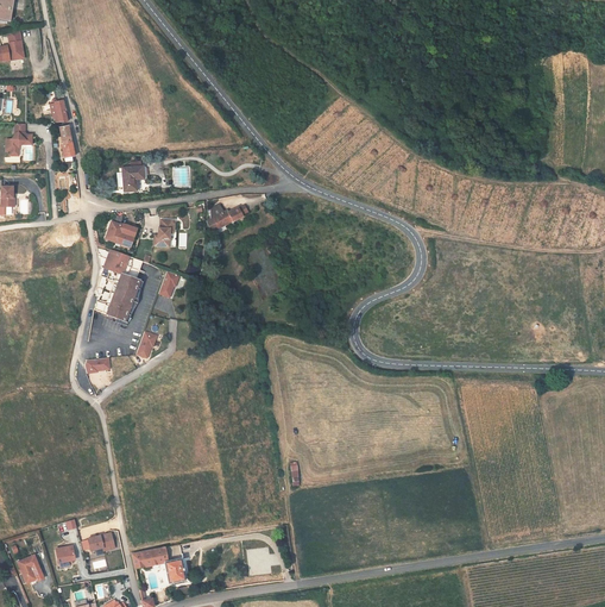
[(0,30),(6,32),(11,10),(0,7),(0,30)]
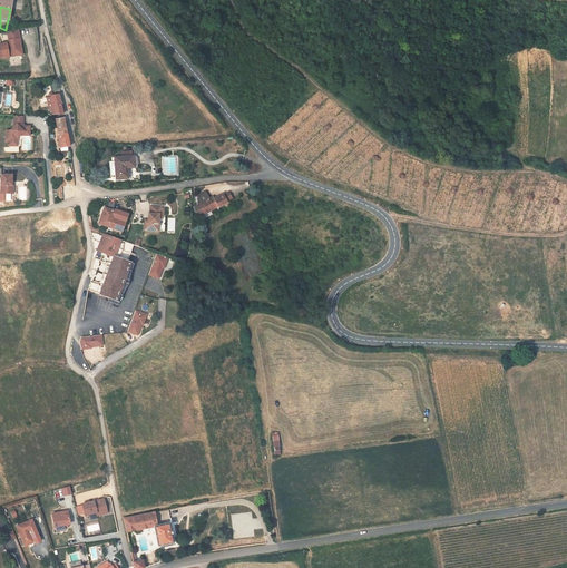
[(20,51),(22,51),(21,38),(10,40),(11,50),(11,51),(9,54),(3,55),(0,55),(0,68),(6,67),(6,68),(11,67),(11,65),(19,62),(20,66),(25,65),(25,60),(21,60),(20,51)]
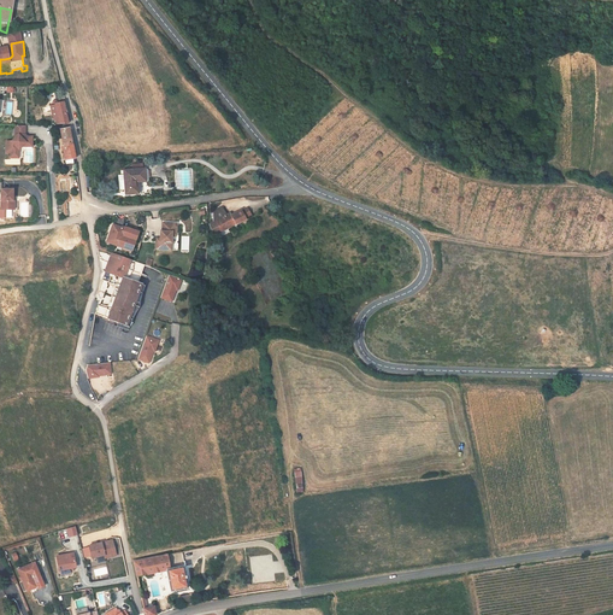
[(56,100),(57,103),(58,117),(59,122),(66,121),(64,99),(56,100)]
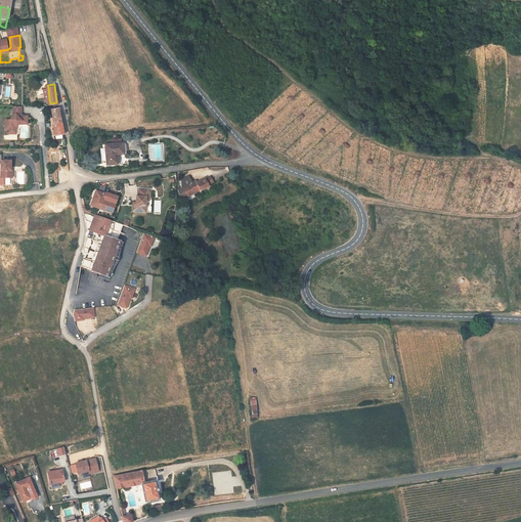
[(8,127),(8,131),(15,131),(15,124),(17,122),(22,119),(27,119),(27,114),(22,114),(20,113),(20,103),(12,103),(12,114),(8,117),(4,117),(4,127),(8,127)]
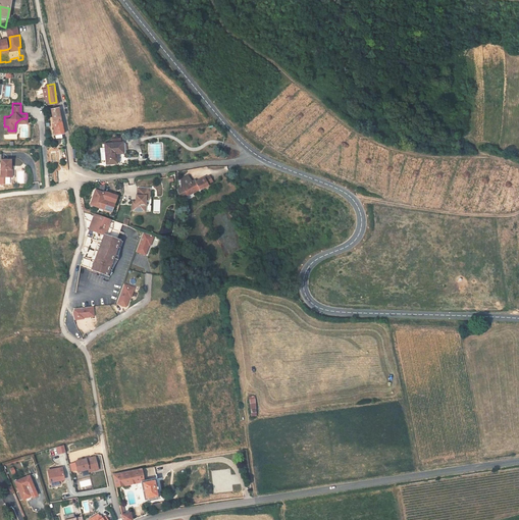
[(63,133),(57,106),(50,108),(53,121),(52,122),(55,134),(63,133)]
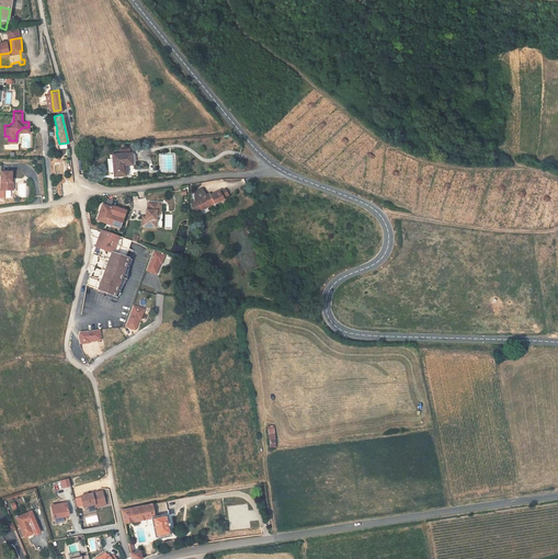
[(117,167),(117,172),(117,175),(127,174),(126,162),(136,161),(135,151),(133,151),(125,152),(116,152),(117,167)]
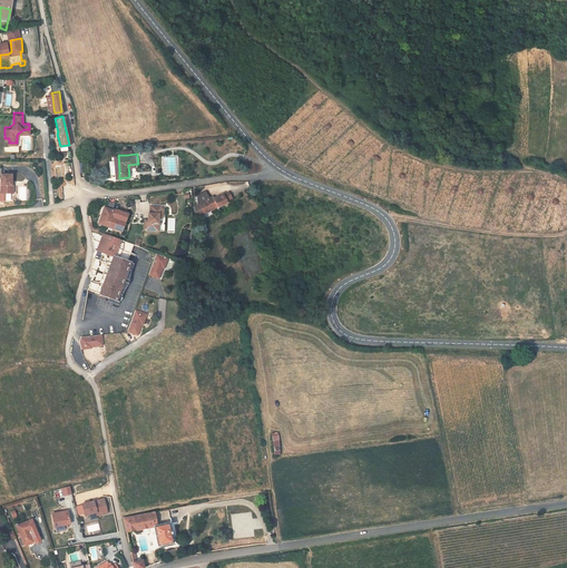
[(128,165),(129,177),(133,177),(133,174),(132,169),(132,167),(139,166),(140,166),(140,165),(140,164),(140,157),(139,155),(138,154),(137,154),(138,164),(128,165)]
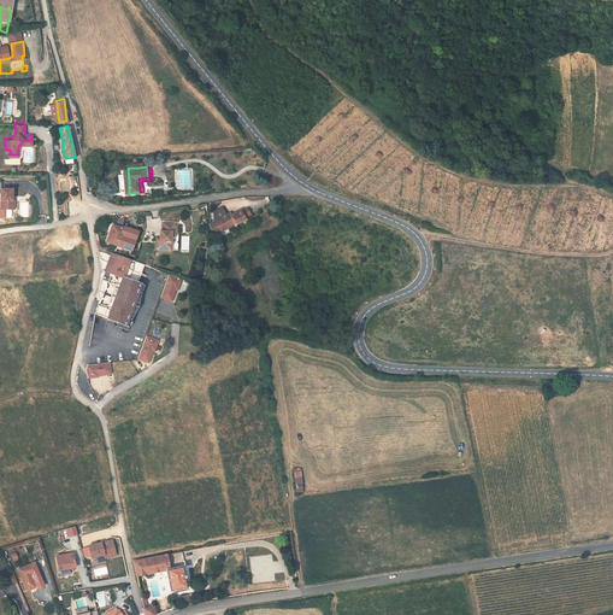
[(15,188),(3,188),(4,208),(17,208),(17,199),(15,199),(15,195),(15,188)]
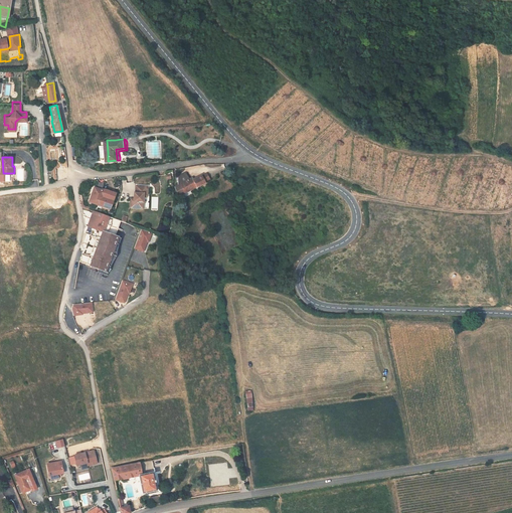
[(181,183),(177,185),(181,194),(199,184),(199,185),(208,181),(204,174),(196,178),(195,176),(192,177),(188,171),(181,175),(181,183)]
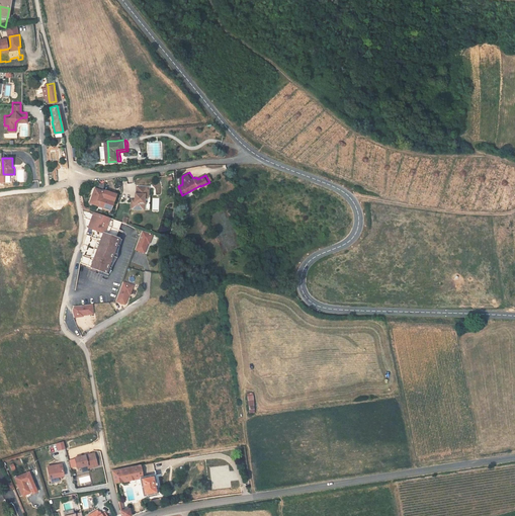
[(210,172),(205,174),(209,181),(215,178),(210,172)]
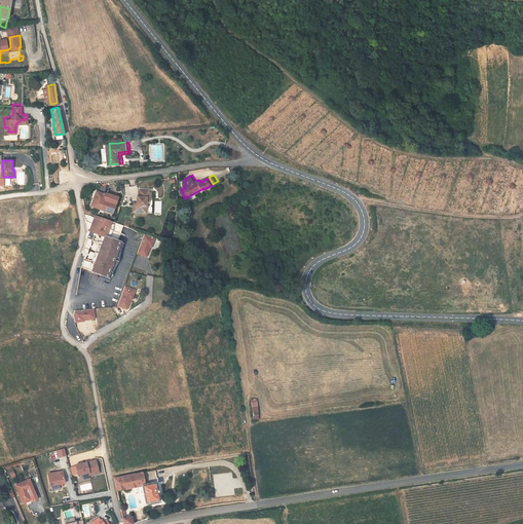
[(137,207),(133,207),(133,213),(146,213),(147,197),(150,197),(150,190),(139,189),(139,196),(137,196),(137,203),(137,207)]
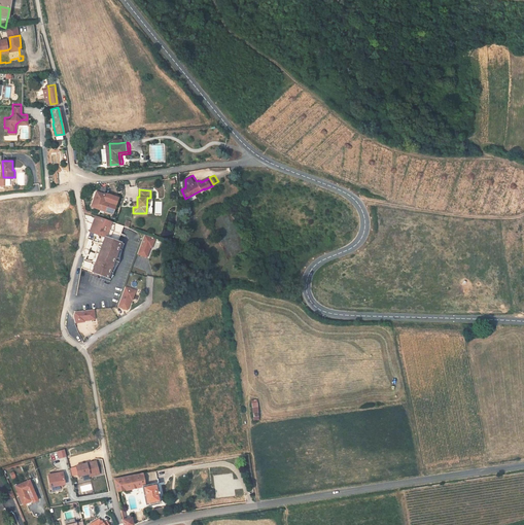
[(92,205),(113,213),(118,198),(108,195),(108,196),(97,191),(92,205)]
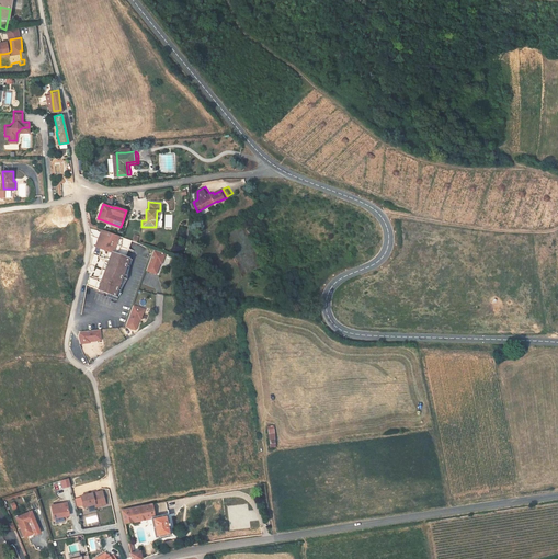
[(103,293),(107,294),(106,297),(116,300),(121,291),(123,285),(126,280),(127,273),(129,267),(132,260),(125,258),(132,241),(101,229),(95,247),(104,250),(102,255),(94,252),(89,264),(88,271),(91,272),(87,285),(98,289),(98,291),(98,292),(103,294),(103,293)]
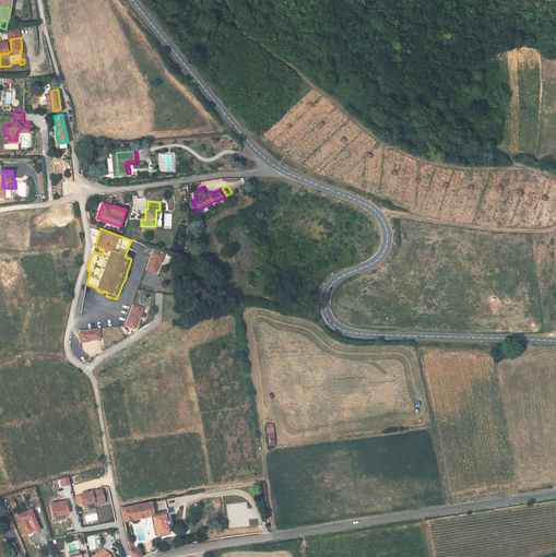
[(160,272),(167,250),(155,247),(149,268),(160,272)]
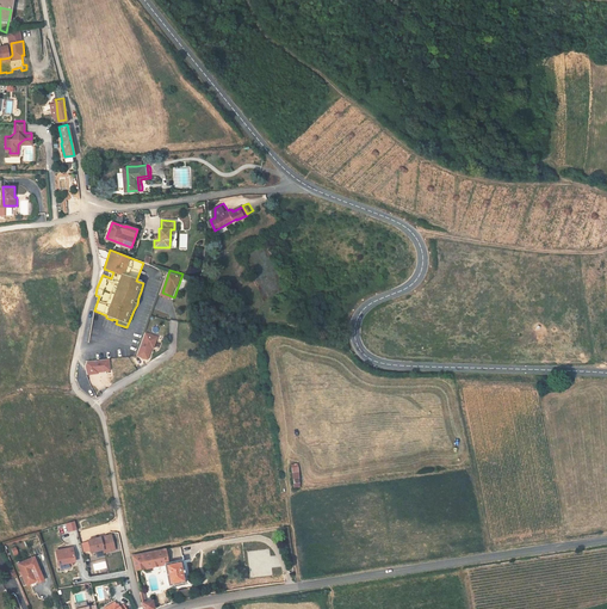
[(140,354),(152,358),(161,334),(148,330),(140,354)]
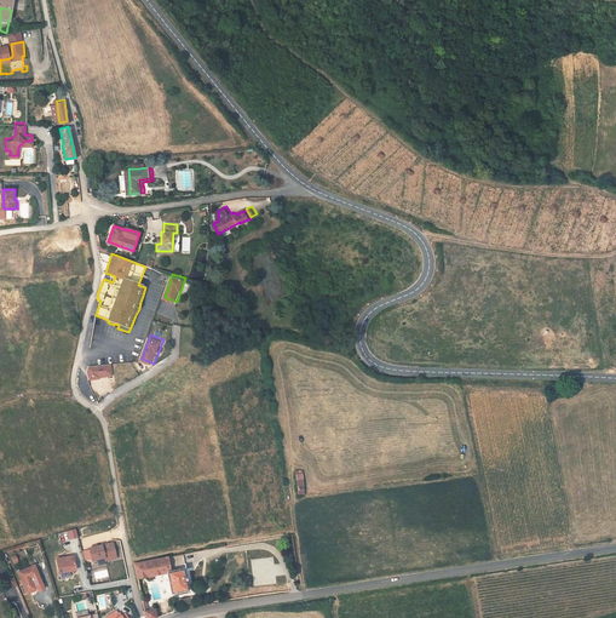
[(90,364),(91,377),(115,376),(115,362),(90,364)]
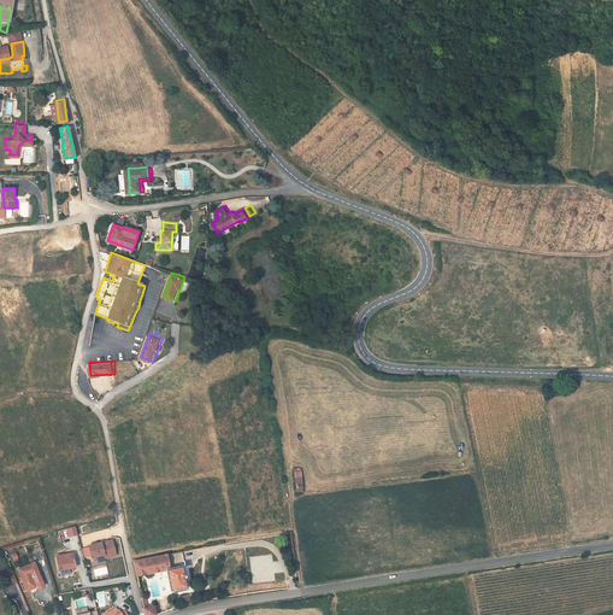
[(78,523),(69,526),(72,536),(81,532),(78,523)]
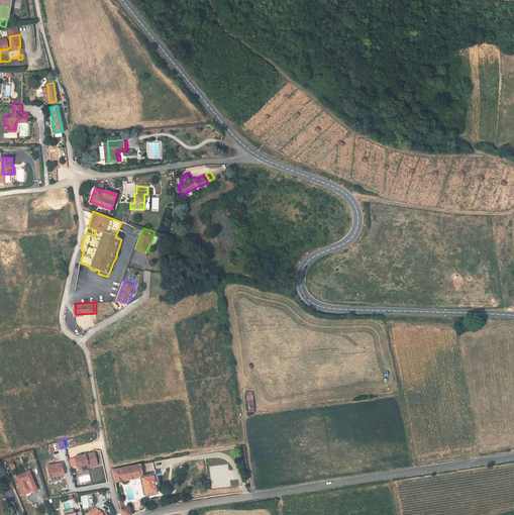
[(79,468),(100,462),(97,449),(76,454),(79,468)]
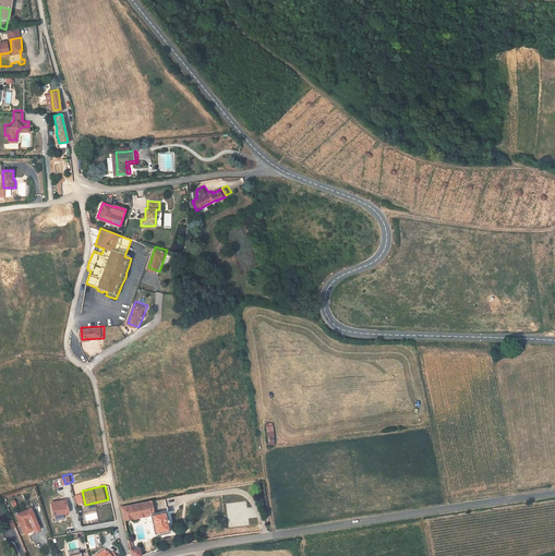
[(168,496),(124,506),(128,518),(153,511),(158,533),(172,530),(168,510),(171,510),(168,496)]
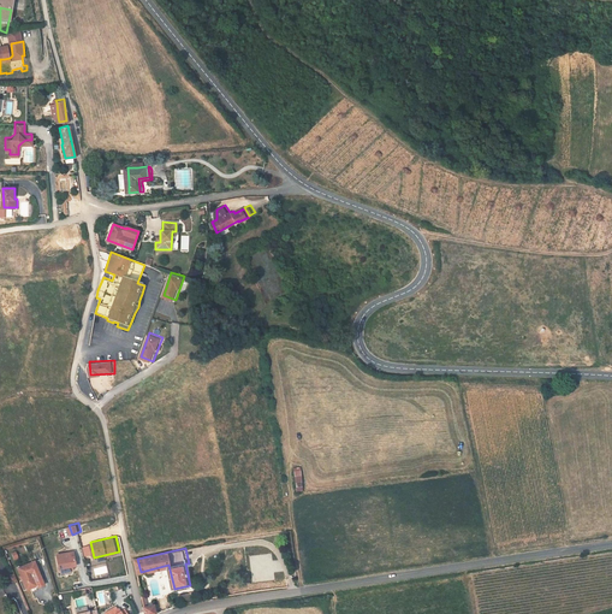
[(77,549),(59,550),(60,567),(78,566),(77,549)]
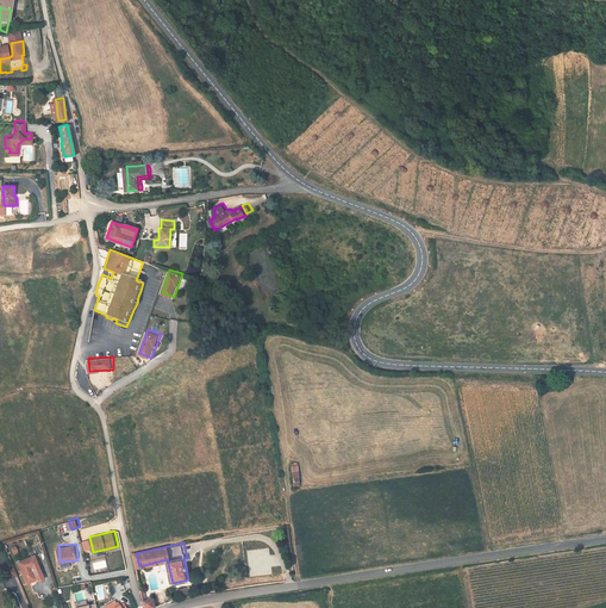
[(77,551),(86,577),(93,575),(87,554),(85,556),(83,550),(77,551)]
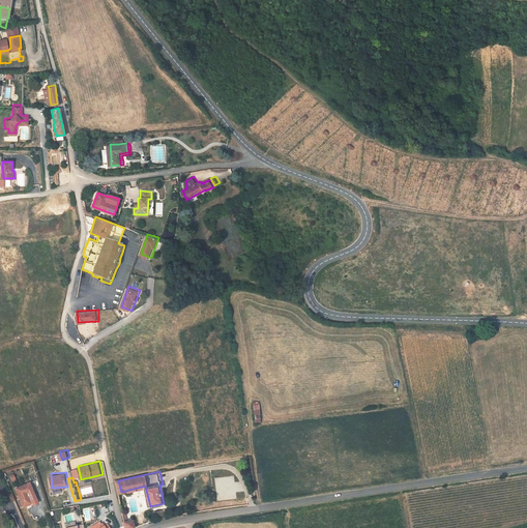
[(29,484),(15,489),(23,507),(27,505),(28,507),(31,505),(27,494),(32,492),(29,484)]
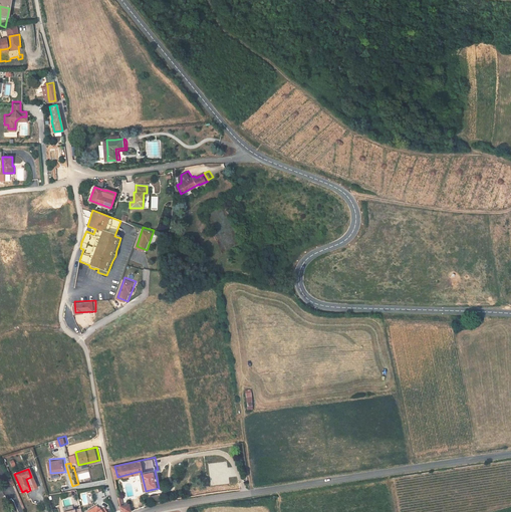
[(31,477),(26,479),(30,490),(36,488),(31,477)]
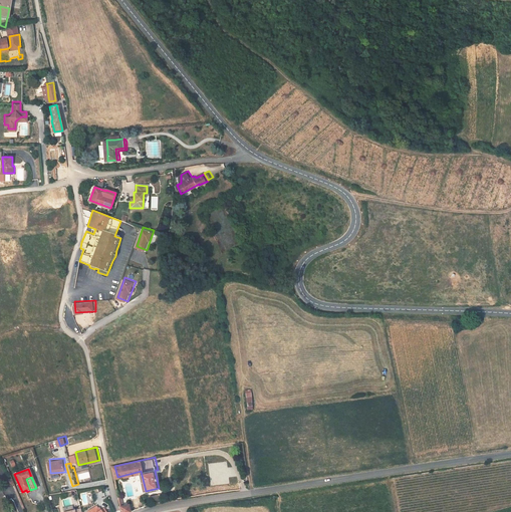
[(121,496),(125,511),(126,511),(134,510),(133,502),(126,504),(124,495),(121,496)]
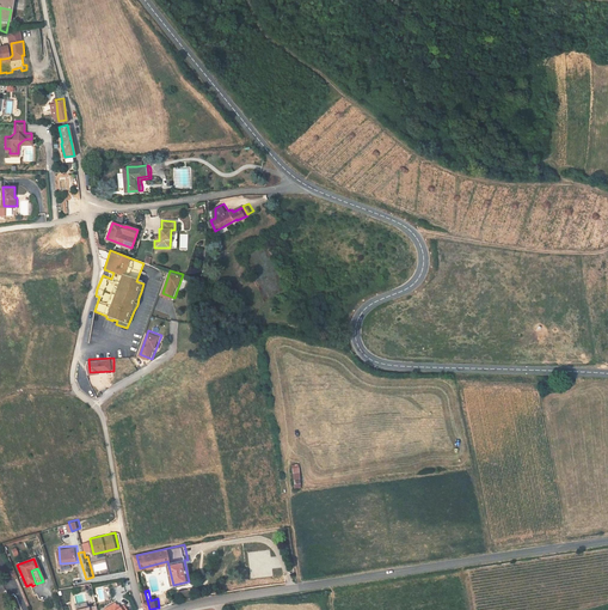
[(108,609),(126,609),(121,599),(106,605),(108,609)]
